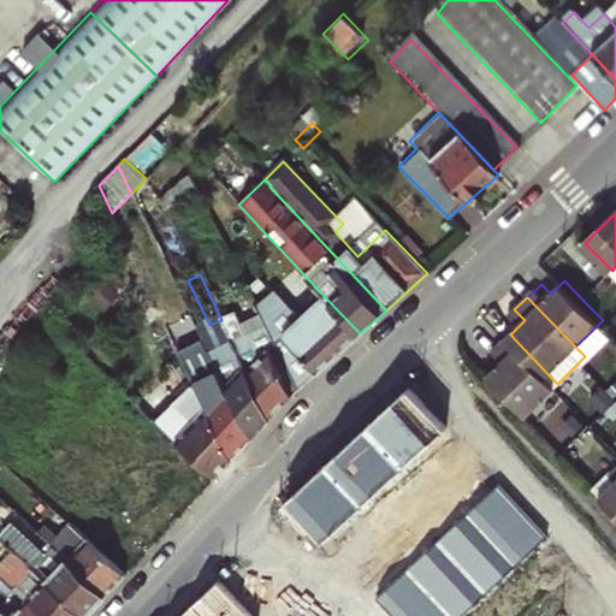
[(360,333),(330,302),(300,330),(283,312),(274,319),(266,311),(264,313),(300,390),(360,333)]
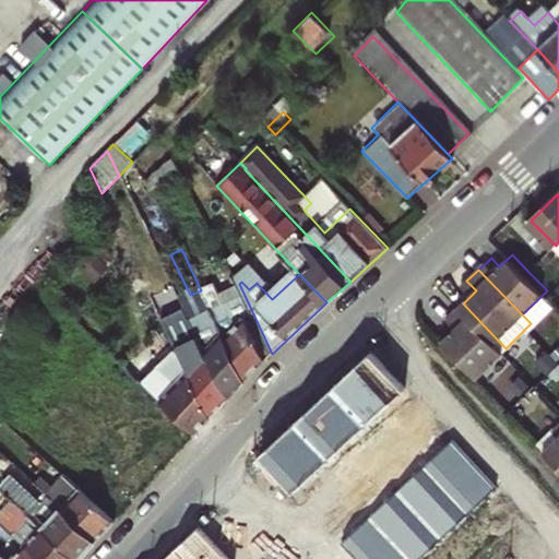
[(245,381),(265,359),(249,326),(242,330),(234,311),(226,314),(213,290),(203,295),(206,302),(217,324),(245,381)]
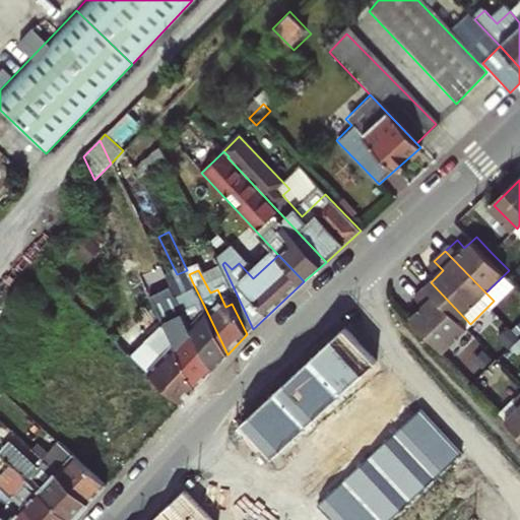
[(194,306),(202,302),(192,281),(184,285),(194,306)]
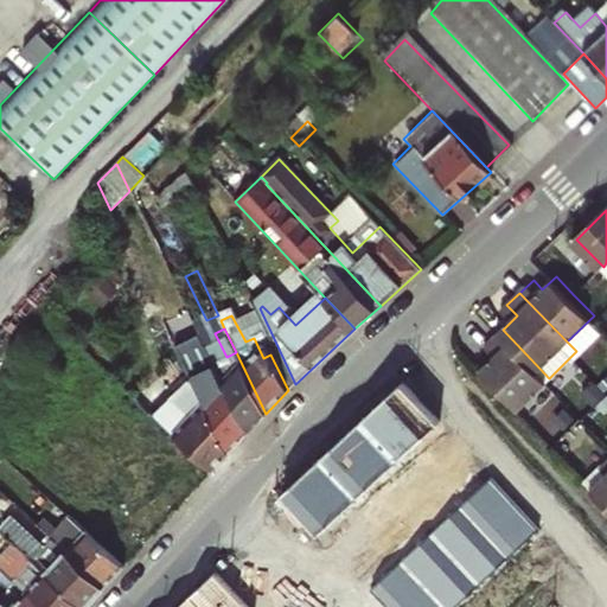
[(550,379),(549,378),(503,330),(490,342),(499,352),(483,368),(519,408),(550,379)]
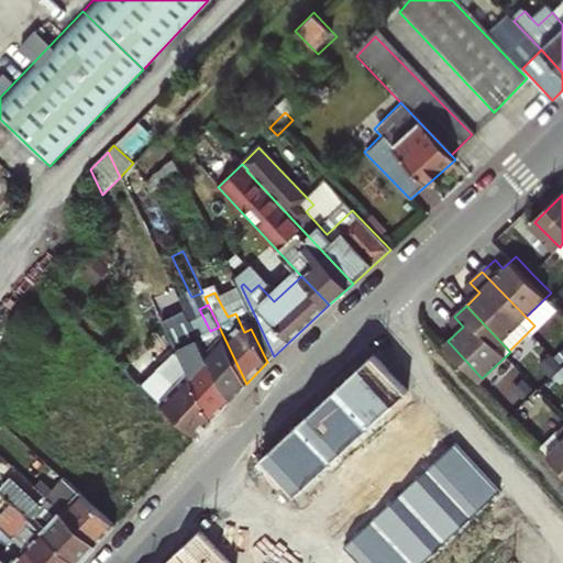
[(230,403),(246,384),(219,327),(210,331),(199,309),(187,316),(230,403)]
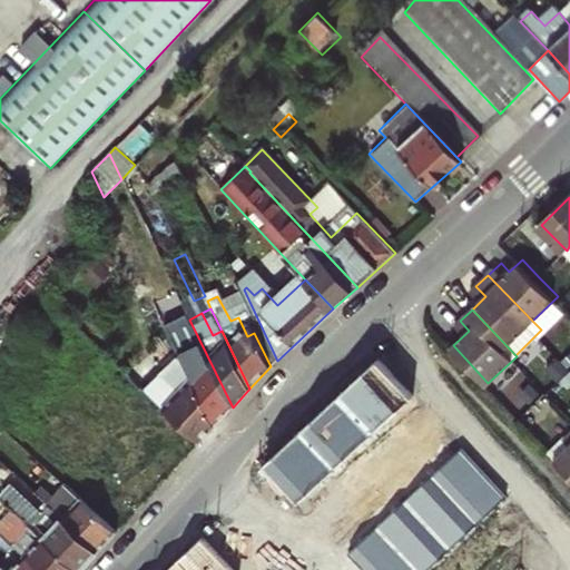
[(168,330),(184,361),(215,426),(233,408),(189,320),(168,330)]
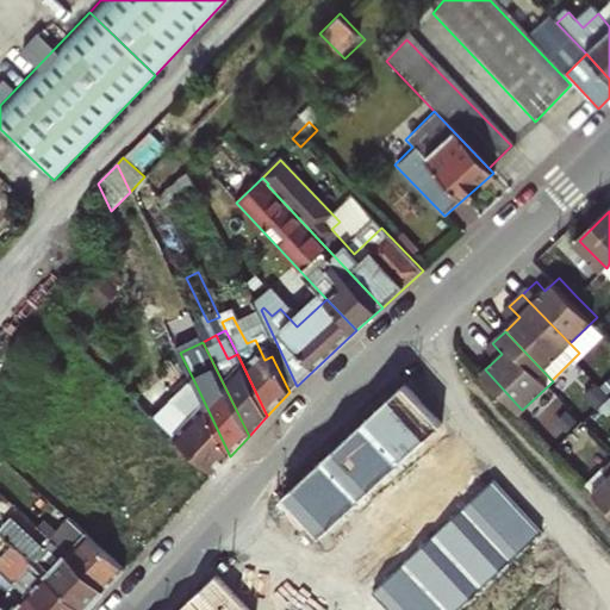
[(195,425),(180,443),(213,473),(230,456),(197,386),(176,408),(195,425)]
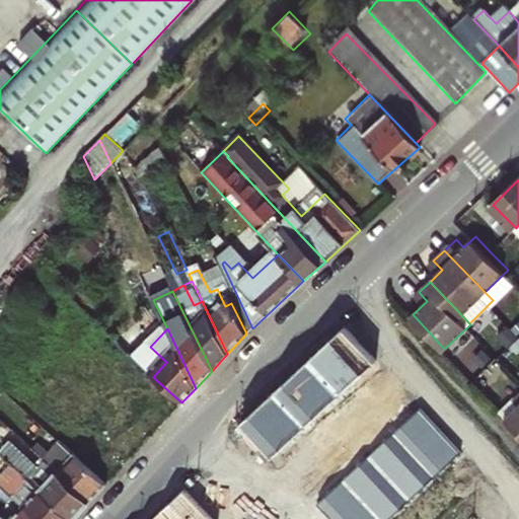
[(181,402),(153,377),(130,355),(126,361),(135,369),(126,379),(168,418),(181,402)]
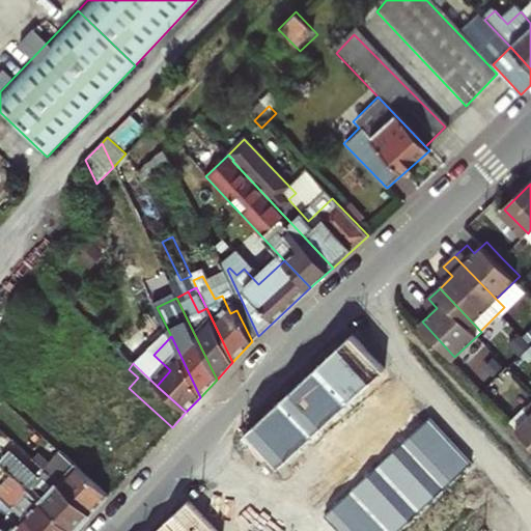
[(530,408),(530,416),(521,426),(530,437),(530,402),(529,406),(530,408)]
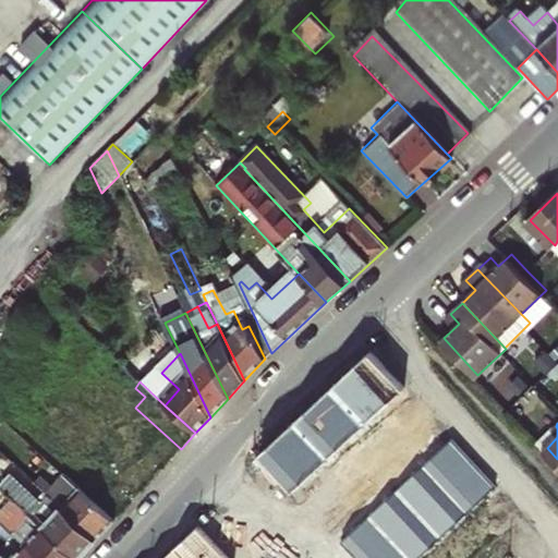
[(113,521),(131,502),(83,457),(80,453),(68,466),(62,462),(58,468),(62,472),(113,521)]
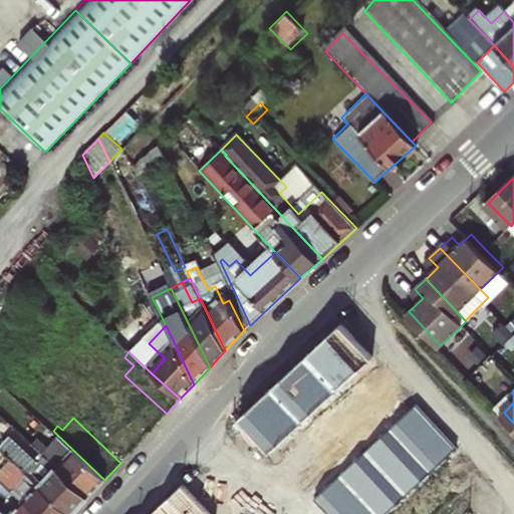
[(6,432),(0,438),(0,449),(68,513),(73,513),(88,498),(40,453),(35,459),(6,432)]
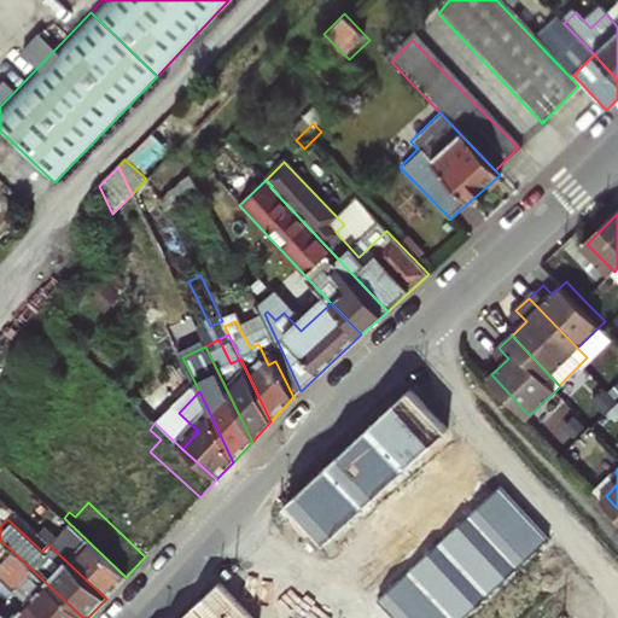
[(69,523),(48,544),(106,599),(126,577),(69,523)]
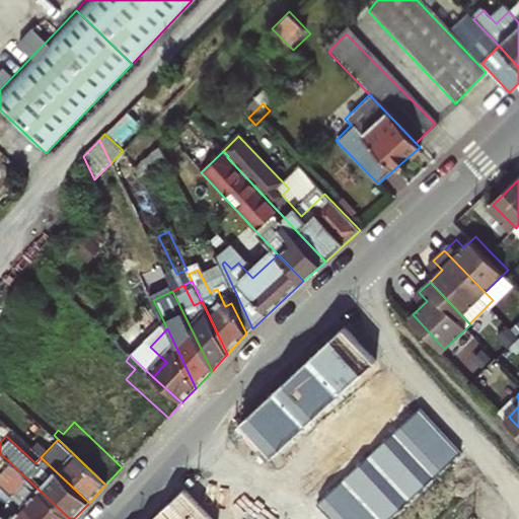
[(69,518),(0,453),(0,484),(11,495),(36,518),(69,518)]
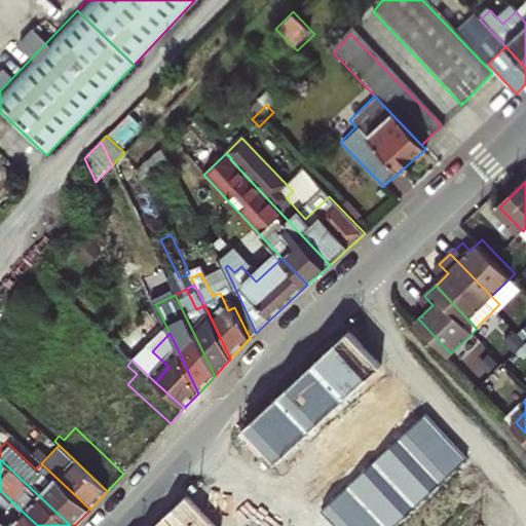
[(187,505),(202,525),(212,516),(192,499),(187,505)]
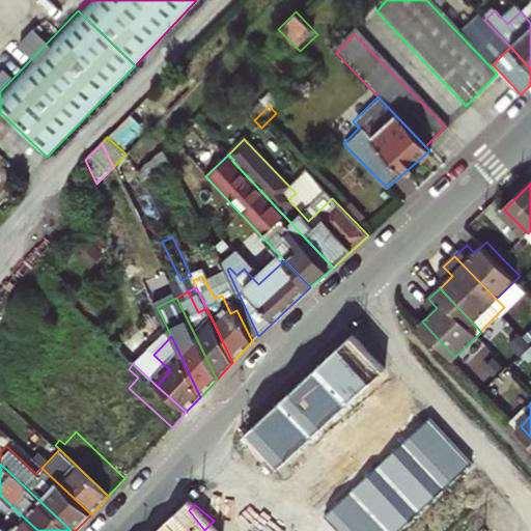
[(37,530),(11,506),(7,510),(20,523),(11,530),(37,530)]
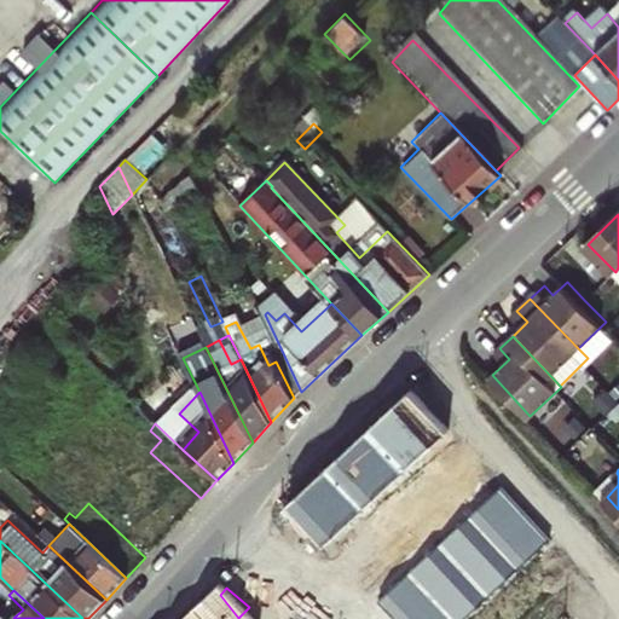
[(236,618),(238,618),(220,595),(217,600),(213,597),(191,618),(236,618)]
